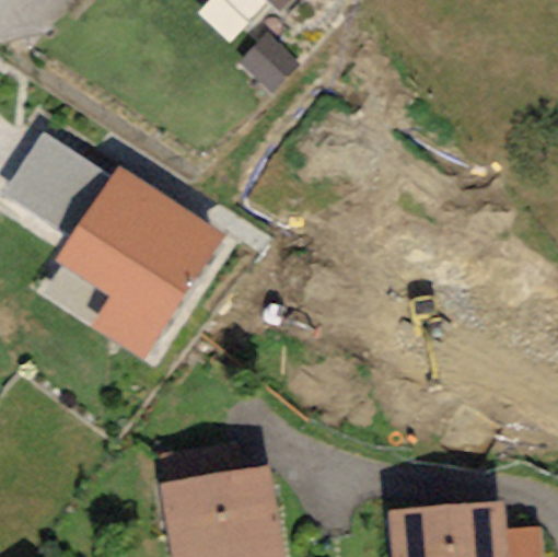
[(70,239),(112,176),(43,130),(1,194),(70,239)]
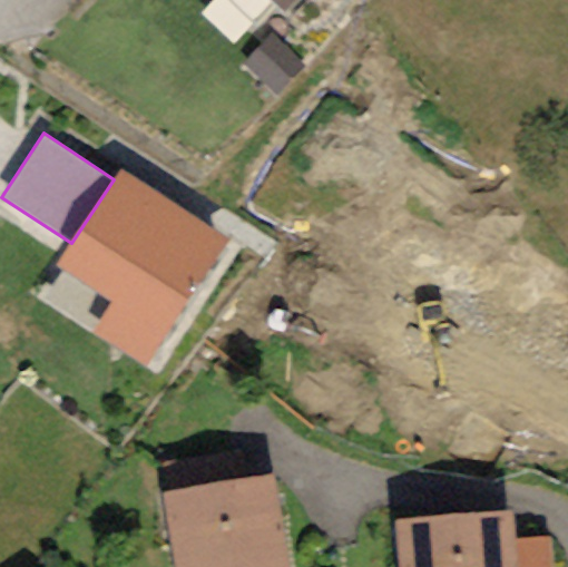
[(232,241),(123,167),(114,179),(71,243),(56,265),(113,304),(95,329),(148,364),(232,241)]
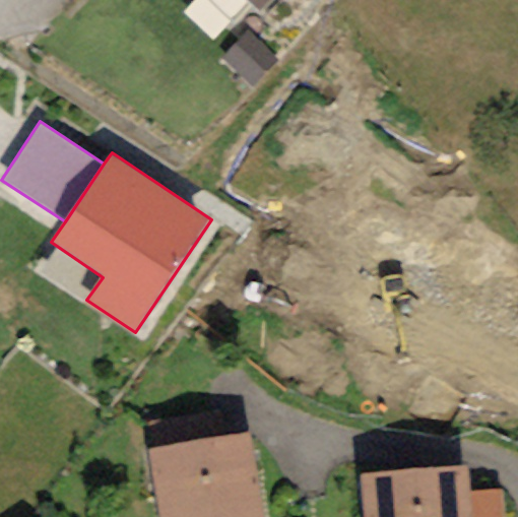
[(260,516),(250,433),(147,446),(156,516),(260,516)]
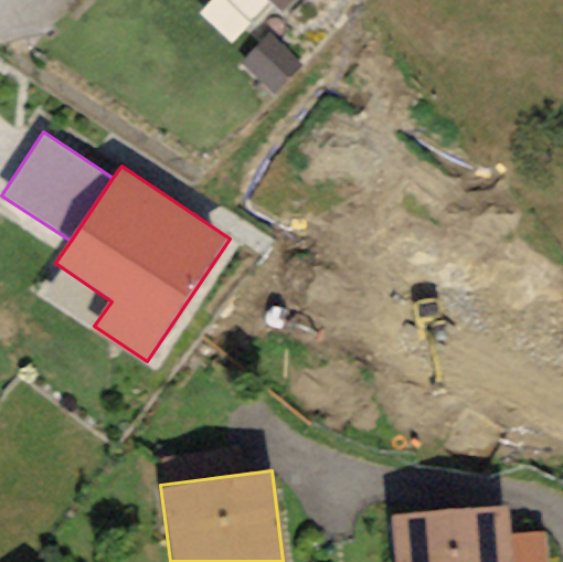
[(508,504),(391,515),(395,561),(550,561),(548,531),(510,534),(508,504)]
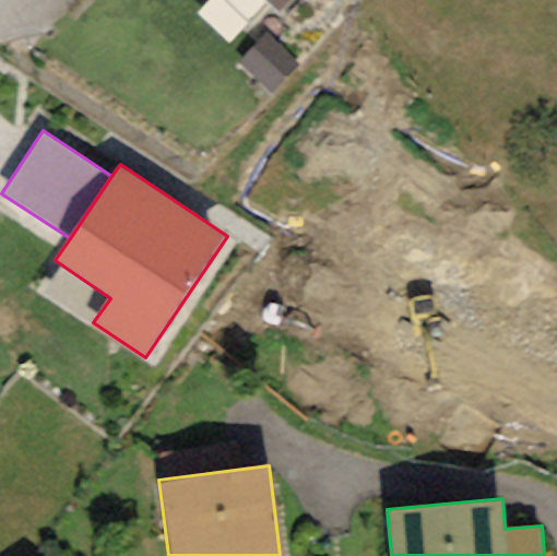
All buildings are outlined.
